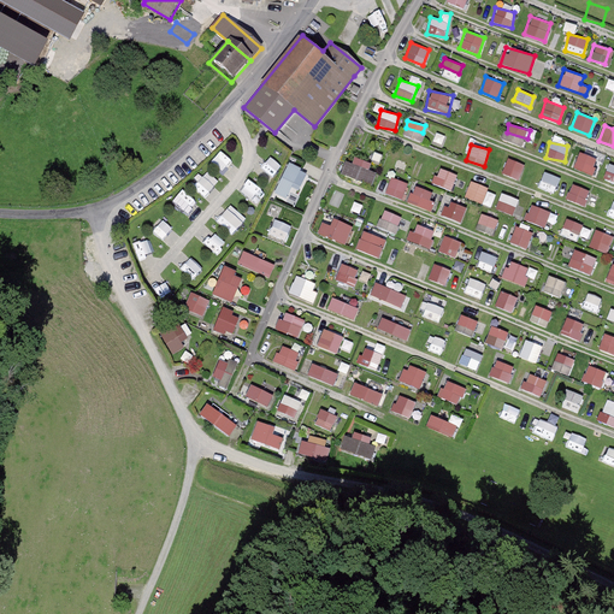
[(220,149),(212,160),(224,171),(232,160),(220,149)]
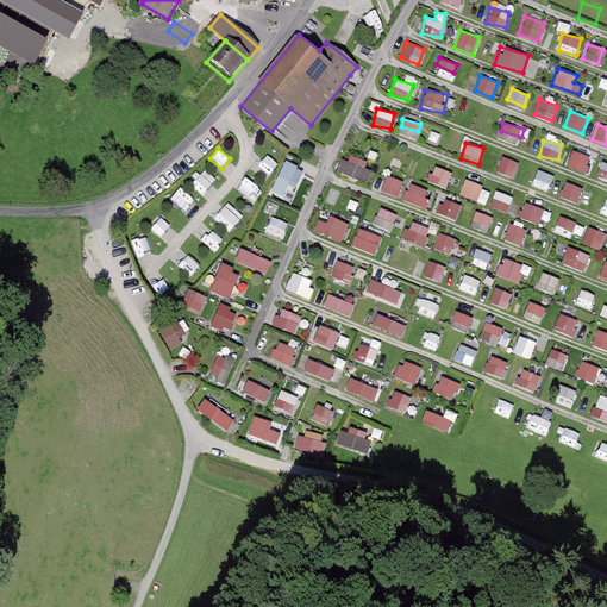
[(567,166),(586,171),(590,156),(573,150),(567,166)]
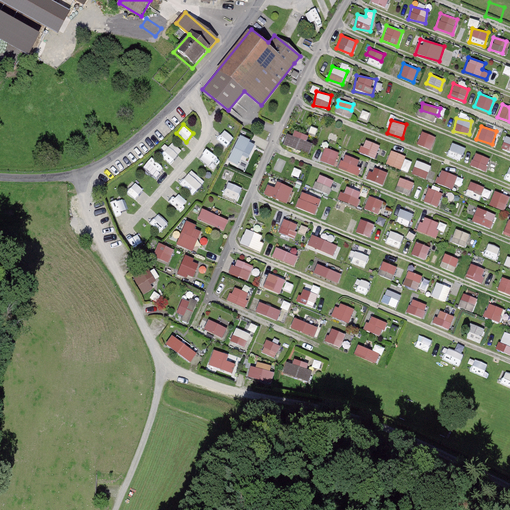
[(309,153),(312,144),(306,142),(308,135),(290,130),(286,147),(309,153)]
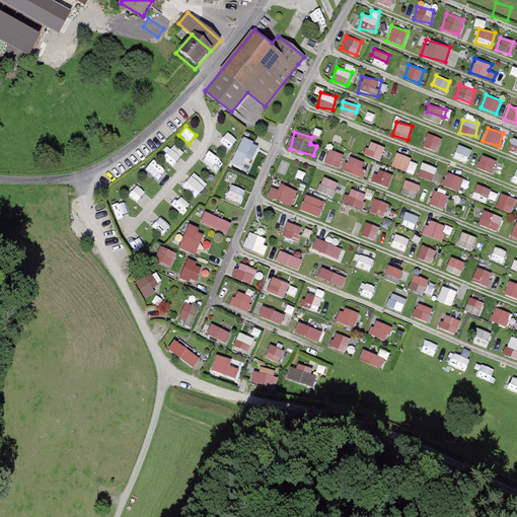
[(427,133),(422,146),(437,151),(442,138),(427,133)]
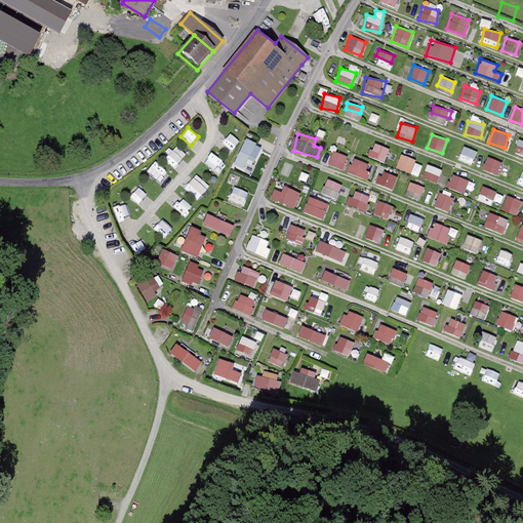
[(247,160),(255,163),(262,146),(243,138),(233,165),(243,168),(247,160)]
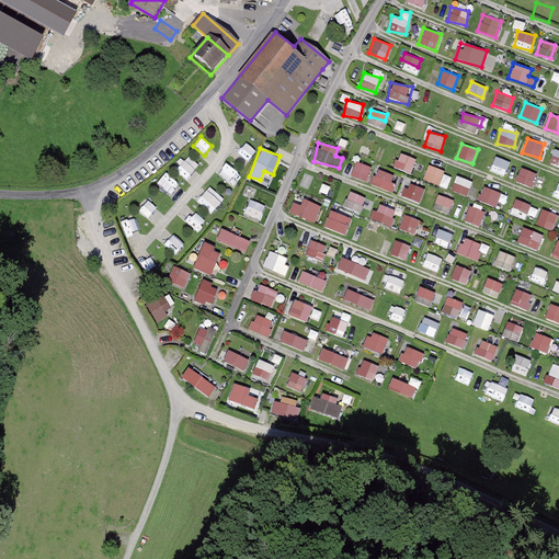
[(411,173),(415,159),(399,152),(394,167),(411,173)]
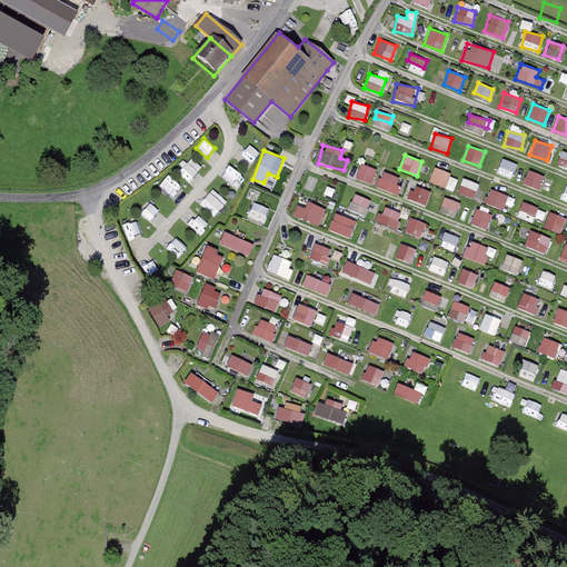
[(371,183),(377,169),(360,163),(356,179),(371,183)]
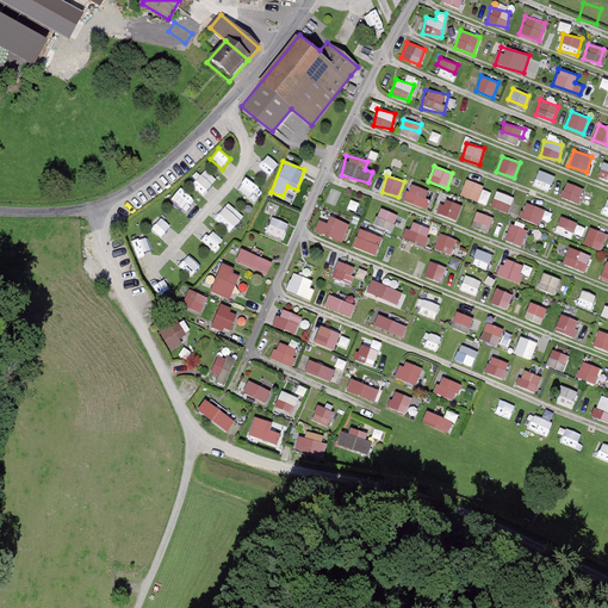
[(200,177),(192,187),(202,194),(209,184),(200,177)]
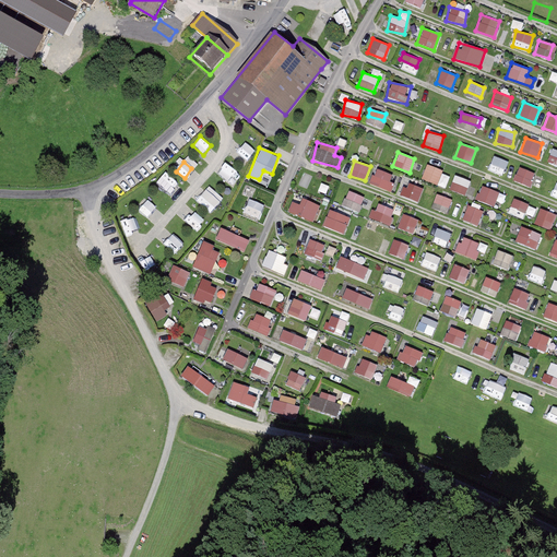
[(445,187),(450,173),(426,164),(421,178),(445,187)]
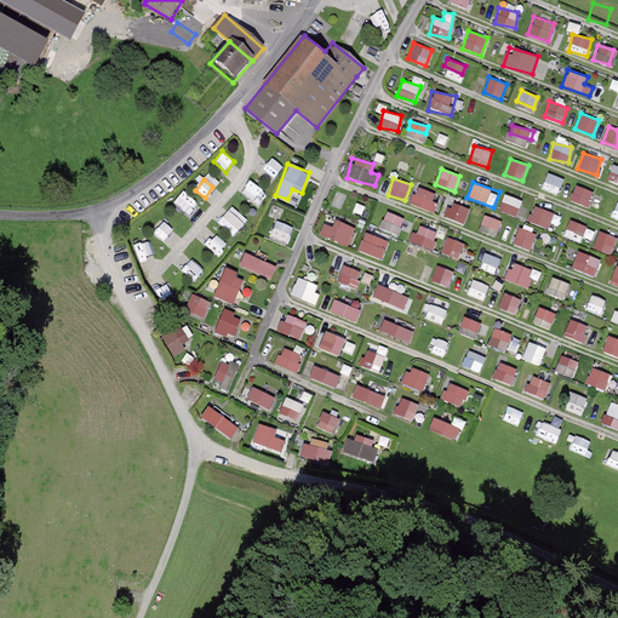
[(574,184),(570,200),(588,206),(593,192),(574,184)]
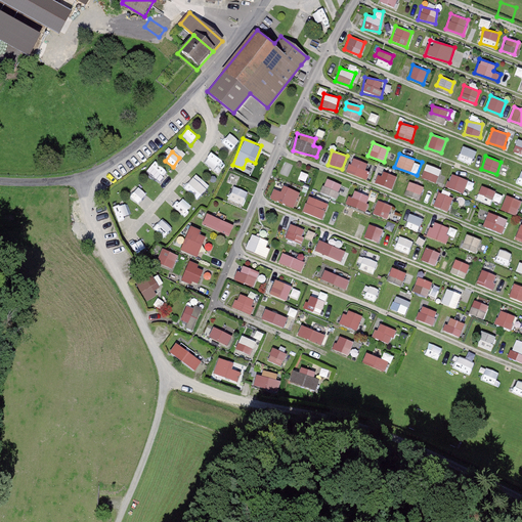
[(352,157),(346,171),(366,180),(373,166),(352,157)]
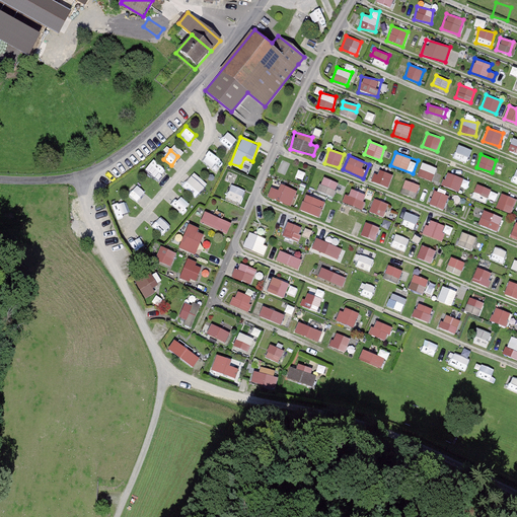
[(156,178),(165,169),(151,157),(143,167),(156,178)]
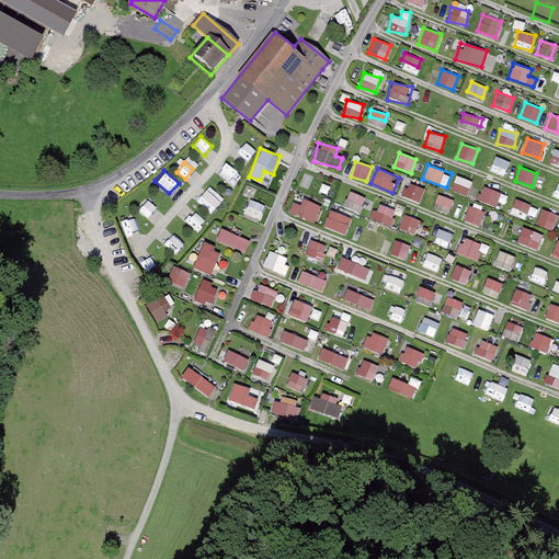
[(456,175),(449,191),(466,196),(472,182),(456,175)]
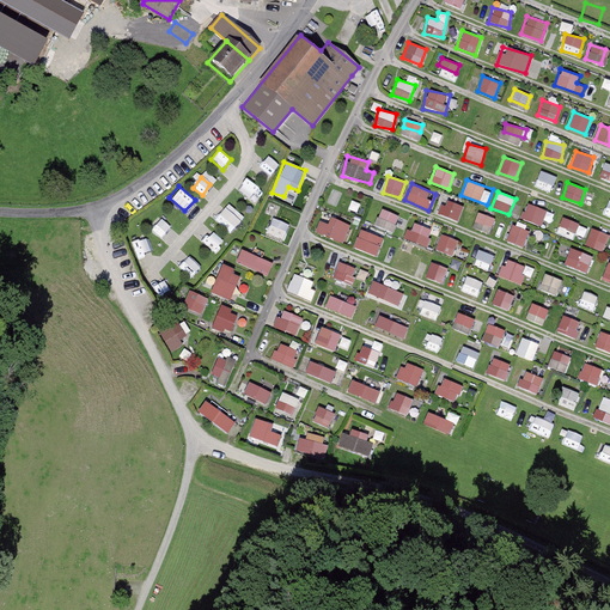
[(439,215),(456,221),(465,201),(447,194),(439,215)]
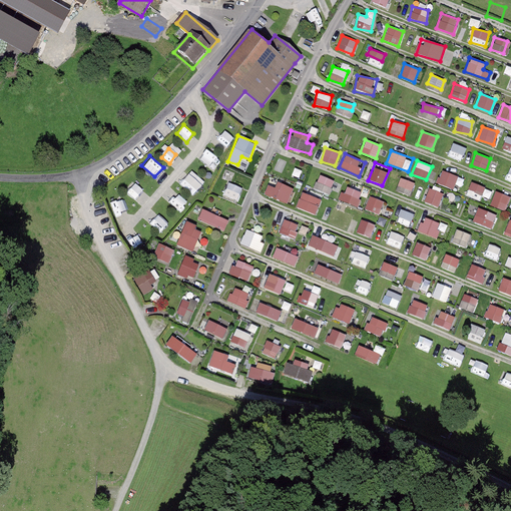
[(437,183),(453,188),(457,174),(440,170),(437,183)]
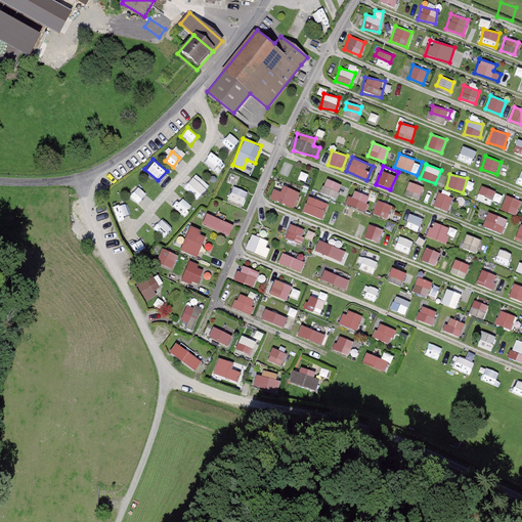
[(327,179),(320,192),(336,199),(341,185),(327,179)]
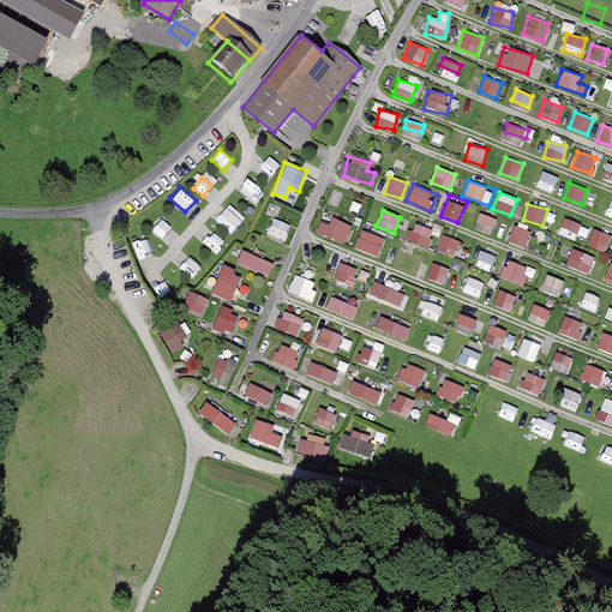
[(475,222),(491,231),(497,219),(480,211),(475,222)]
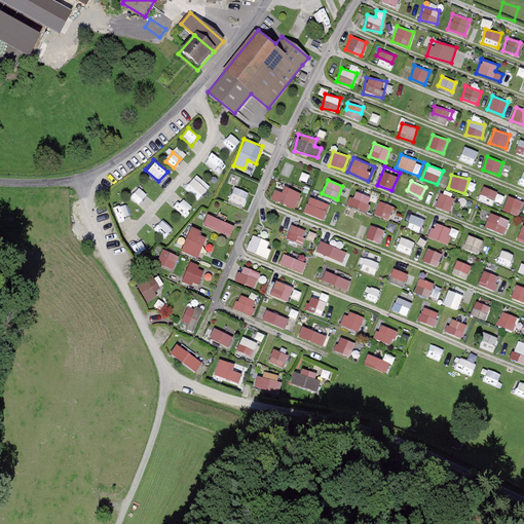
[(196,182),(189,192),(201,199),(208,190),(196,182)]
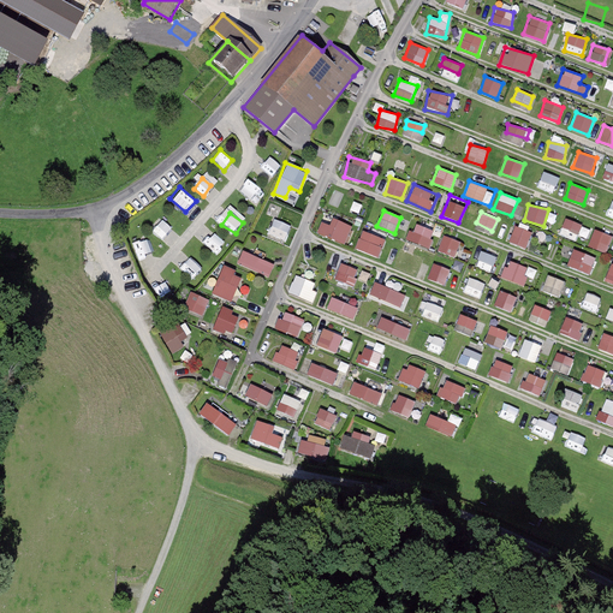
[(159,215),(148,225),(160,238),(171,228),(159,215)]
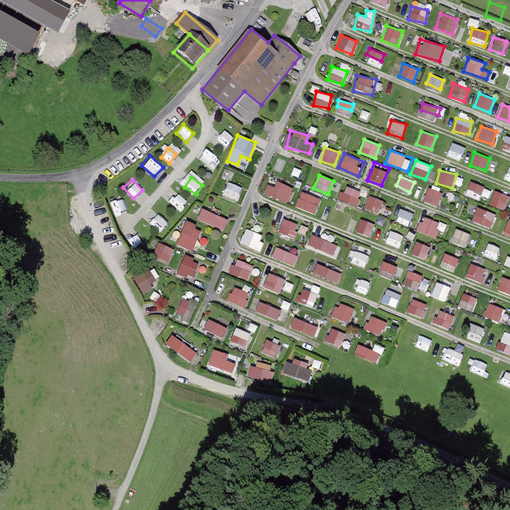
[(221,191),(233,197),(239,184),(227,179),(221,191)]
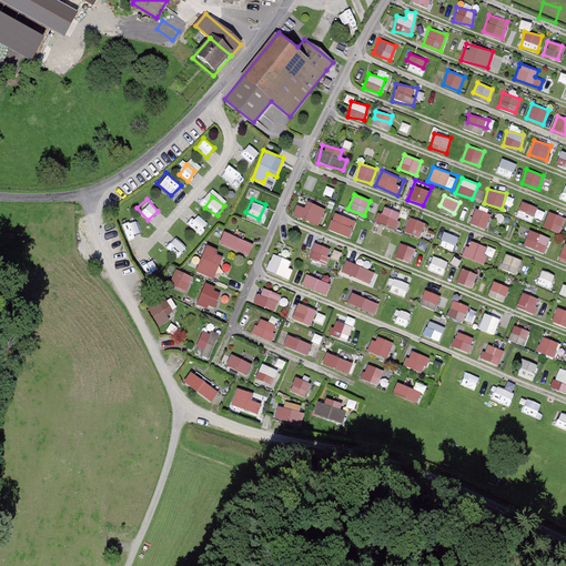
[(522,200),(518,208),(533,215),(536,208),(522,200)]
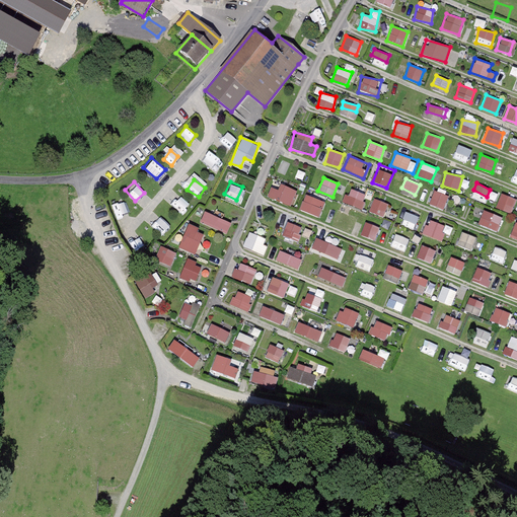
[(280,185),(279,190),(270,188),(267,199),(292,205),(296,190),(280,185)]
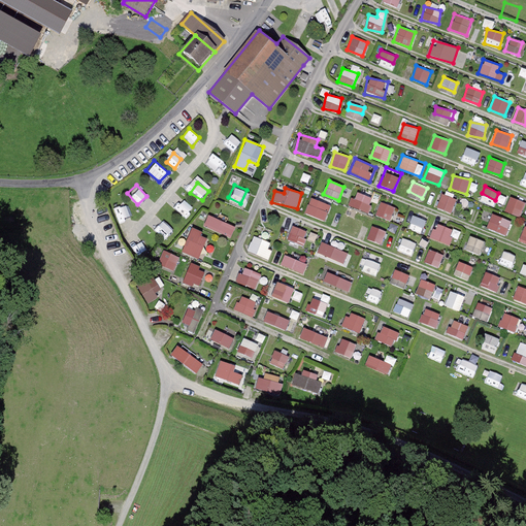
[(354,192),(350,206),(368,211),(372,197),(354,192)]
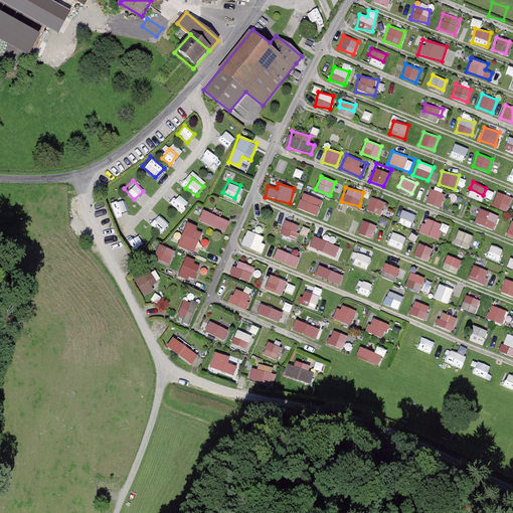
[(440,208),(446,194),(431,188),(425,202),(440,208)]
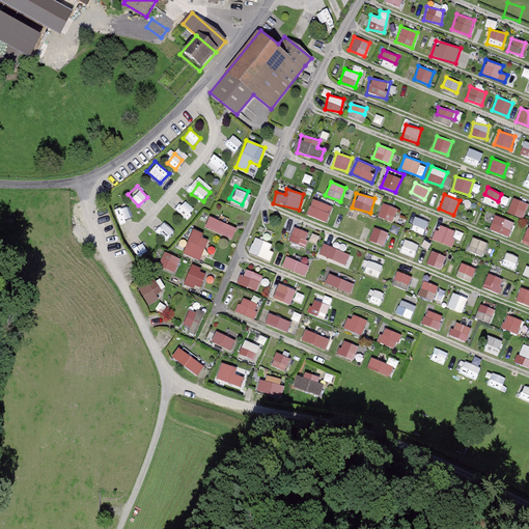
[(483,197),(482,201),(497,205),(498,201),(483,197)]
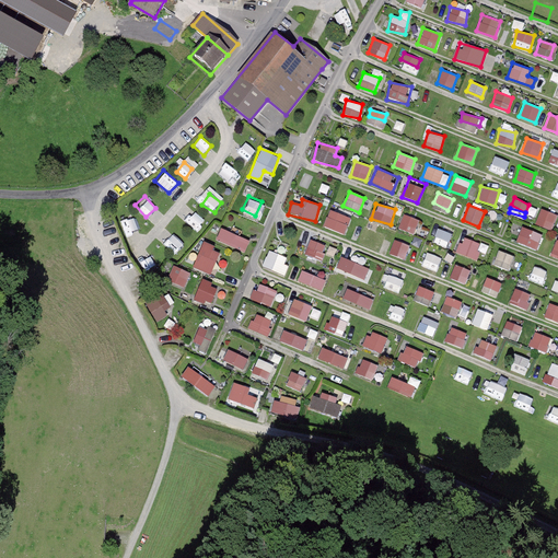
[(551,231),(557,214),(541,208),(534,224),(551,231)]
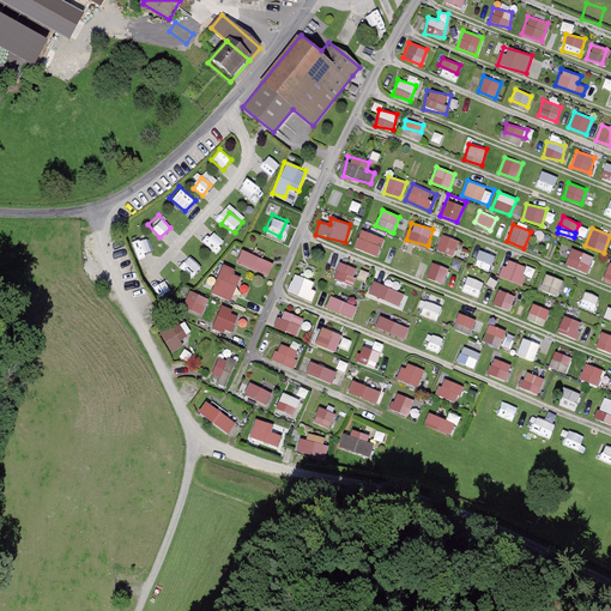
[(213,250),(223,240),(210,229),(200,240),(213,250)]
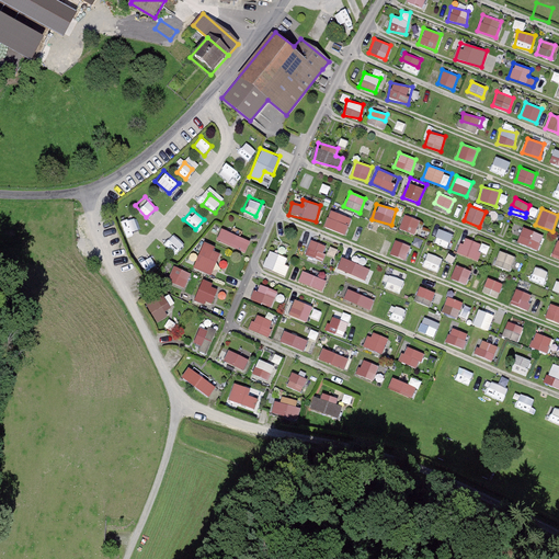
[(322,226),(344,236),(352,219),(330,209),(322,226)]
